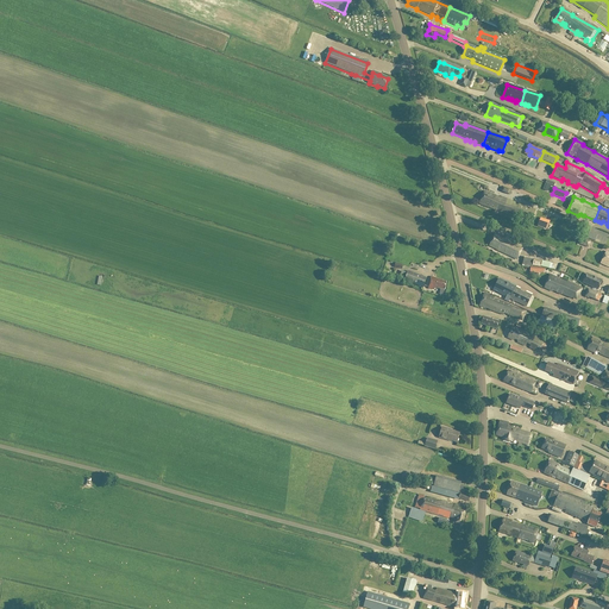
[(550,221),(540,219),(538,227),(546,231),(550,221)]
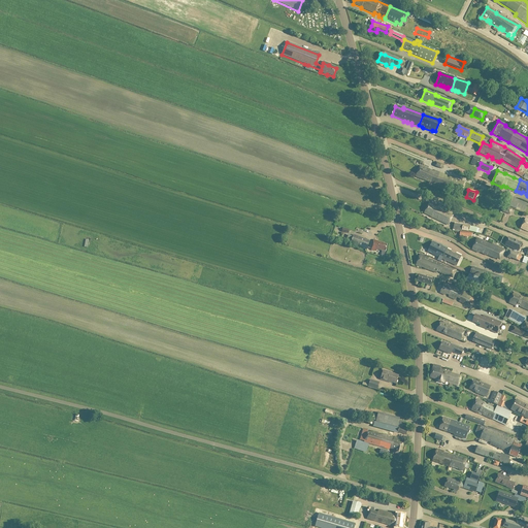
[(435,208),(432,207),(433,206),(428,204),(424,213),(430,217),(430,218),(448,226),(453,217),(449,215),(449,217),(444,215),(444,212),(438,209),(436,207),(435,208)]
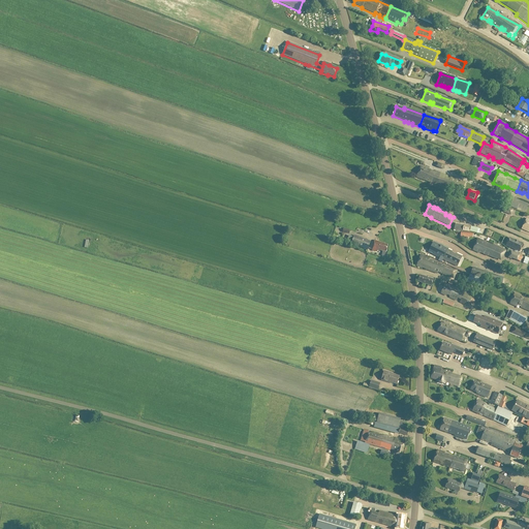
[(370,242),(354,237),(353,238),(348,237),(346,243),(351,245),(367,250),(370,242)]
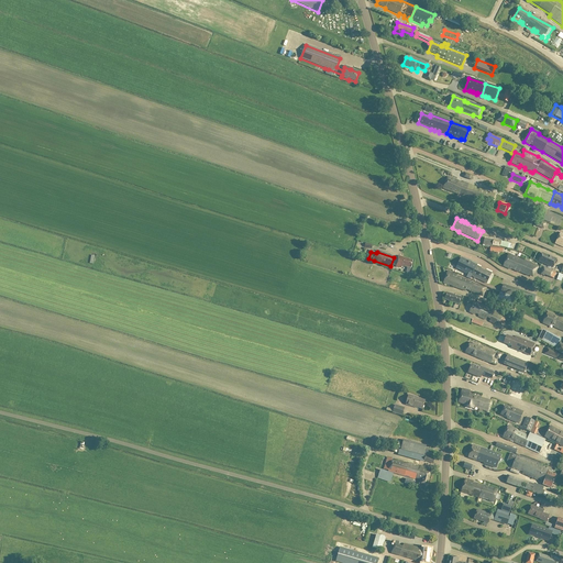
[(542,254),(539,262),(552,268),(554,264),(555,265),(558,262),(555,261),(556,260),(550,256),(549,257),(542,254)]
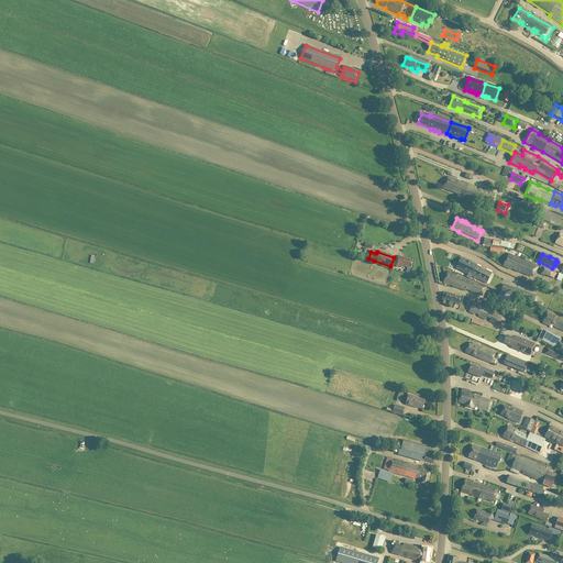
[(533,277),(538,268),(508,255),(503,267),(510,271),(511,268),(515,271),(515,272),(518,273),(519,273),(528,276),(529,275),(533,277)]
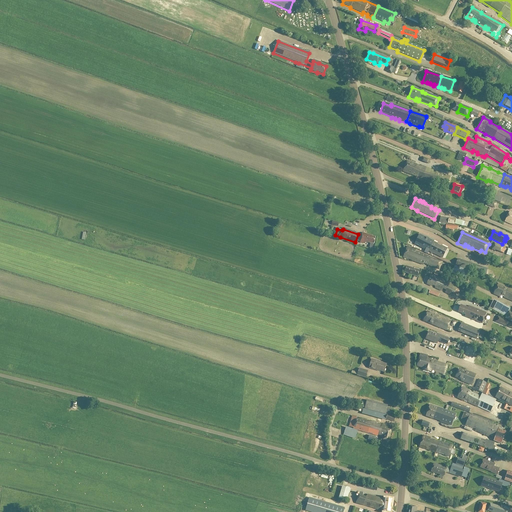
[(365,234),(362,233),(360,243),(364,244),(365,243),(374,244),(375,238),(371,237),(372,236),(367,235),(367,236),(365,236),(365,234)]
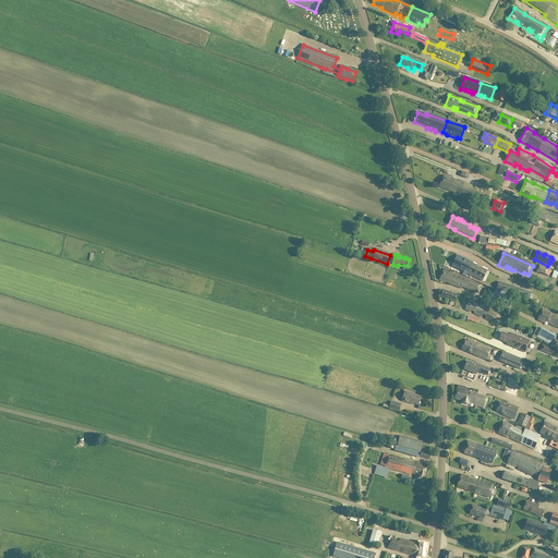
[(466,275),(472,264),(457,256),(452,267),(464,273),(462,276),(465,277),(466,275)]
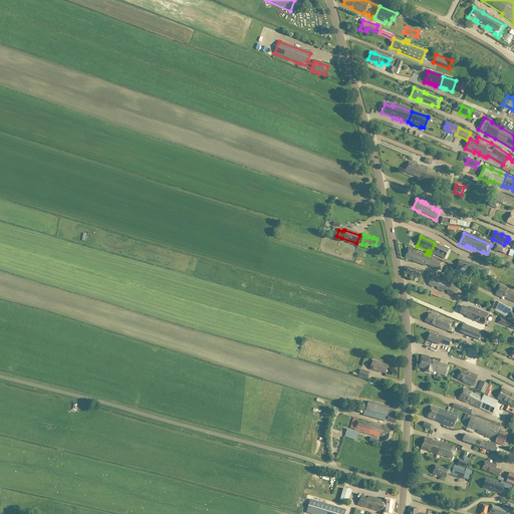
[(439,245),(435,243),(430,253),(444,259),(448,250),(442,247),(442,248),(439,247),(439,245)]
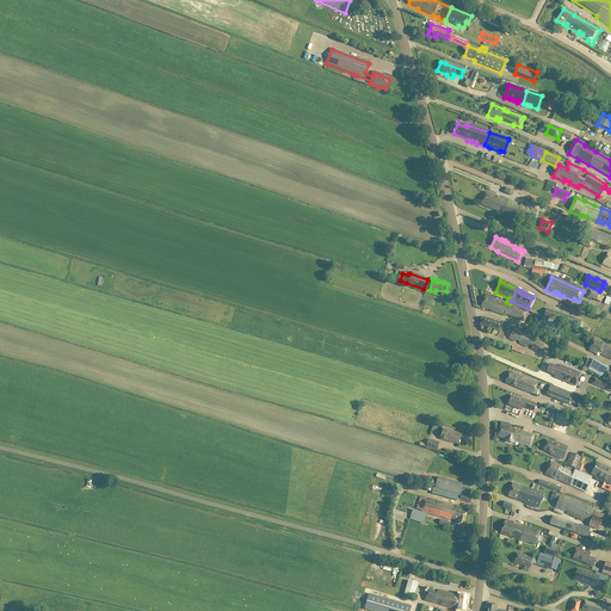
[(591,300),(597,302),(598,302),(600,303),(603,297),(600,295),(590,290),(586,298),(590,301),(591,300)]
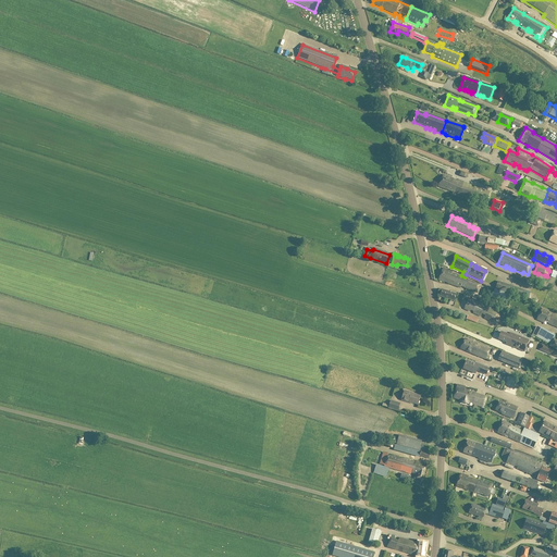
[(478,293),(481,285),(469,281),(452,274),(453,273),(443,269),(438,281),(441,282),(459,288),(461,287),(478,294),(478,293)]
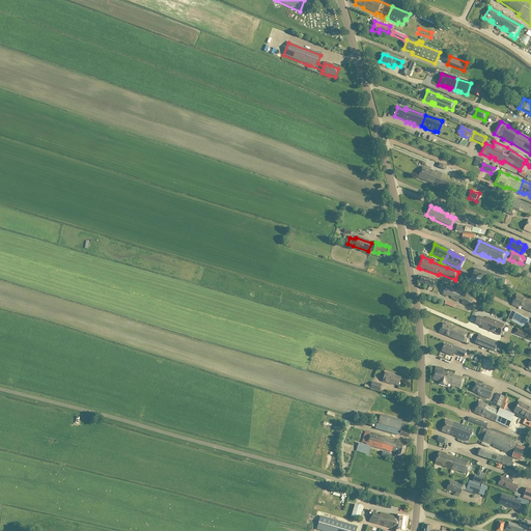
[(394,269),(395,262),(379,259),(378,266),(394,269)]
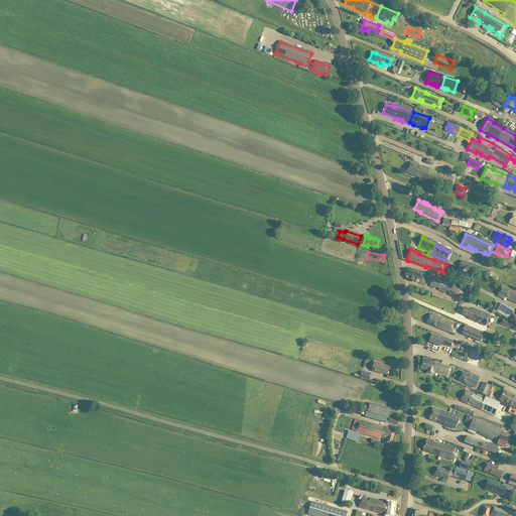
[(486,269),(461,261),(459,268),(483,276),(486,269)]
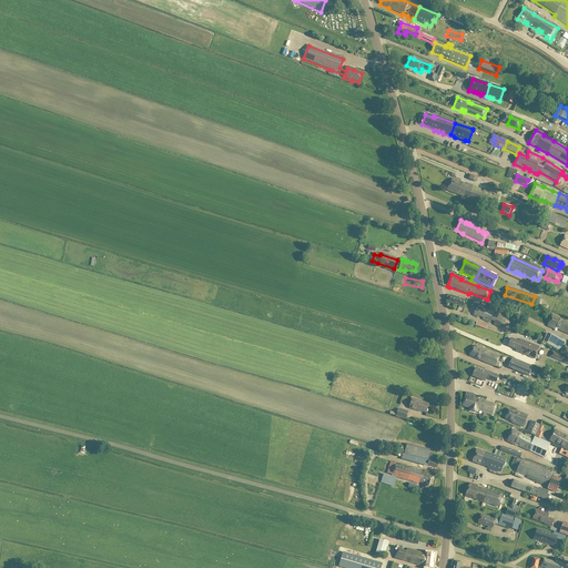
[(517,310),(520,302),(520,301),(504,295),(500,304),(517,310)]
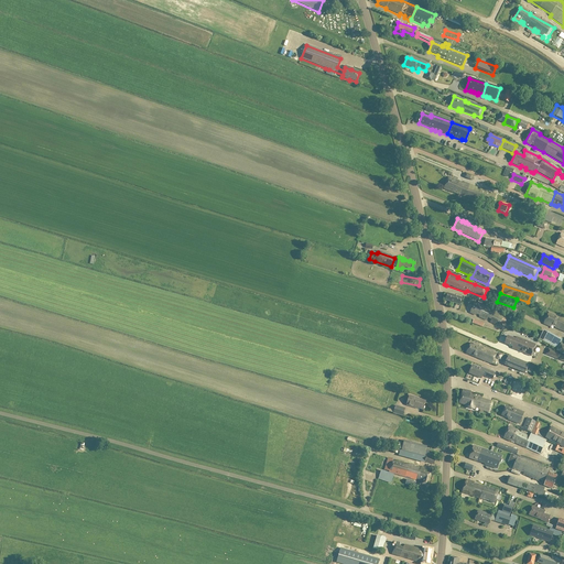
[(459,305),(462,299),(447,294),(445,301),(449,302),(459,305)]
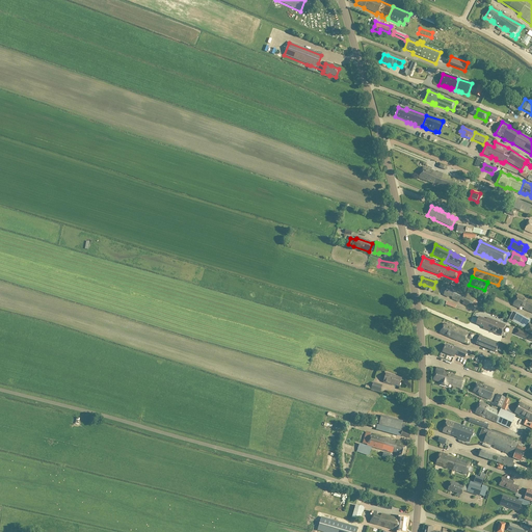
[(479,299),(475,298),(454,289),(455,286),(451,285),(450,287),(447,286),(443,296),(448,299),(449,296),(452,297),(451,299),(458,302),(459,300),(463,302),(462,304),(468,307),(469,304),(472,306),(472,307),(475,308),(479,299)]
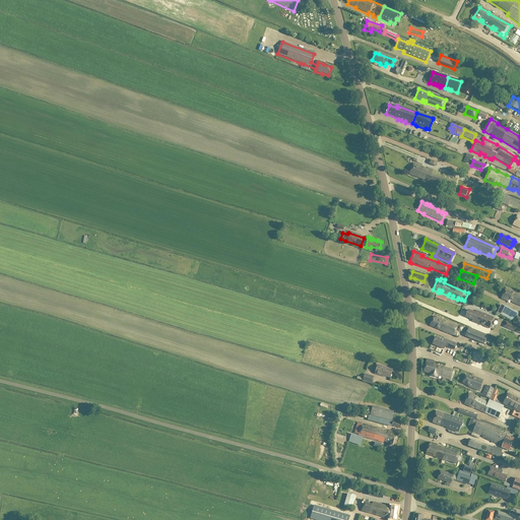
[(516,293),(506,288),(501,299),(507,302),(508,300),(511,302),(511,303),(519,306),(519,295),(519,294),(519,293),(516,291),(516,293)]
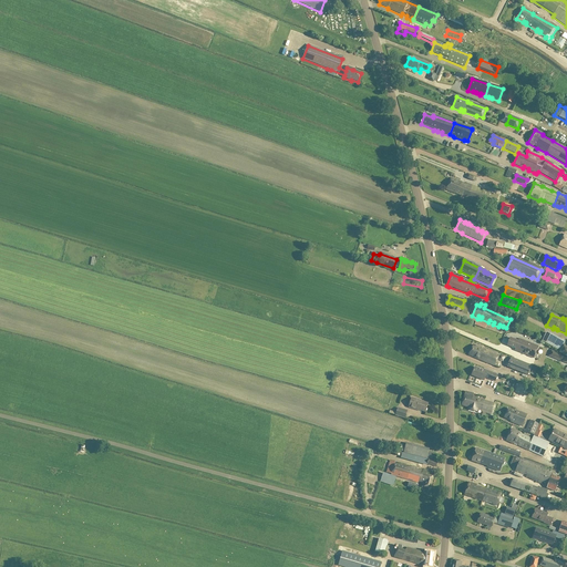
[(564,344),(546,333),(542,341),(559,351),(563,347),(564,344)]
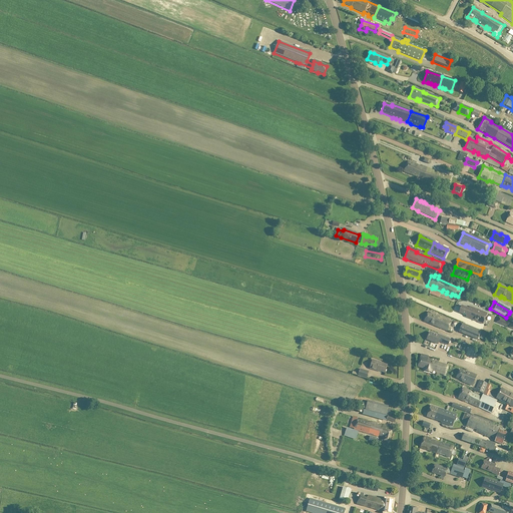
[(473,321),(477,311),(469,307),(469,310),(461,307),(459,313),(470,318),(469,319),(473,321)]
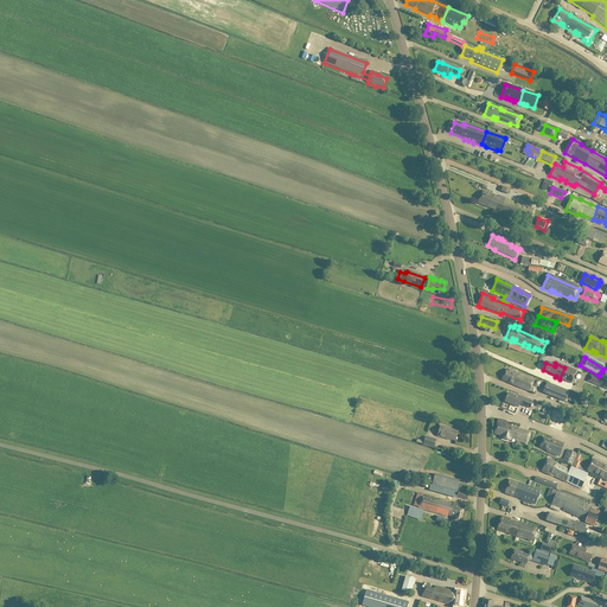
[(564,368),(560,379),(563,381),(564,381),(566,381),(566,382),(570,384),(576,371),(564,368)]
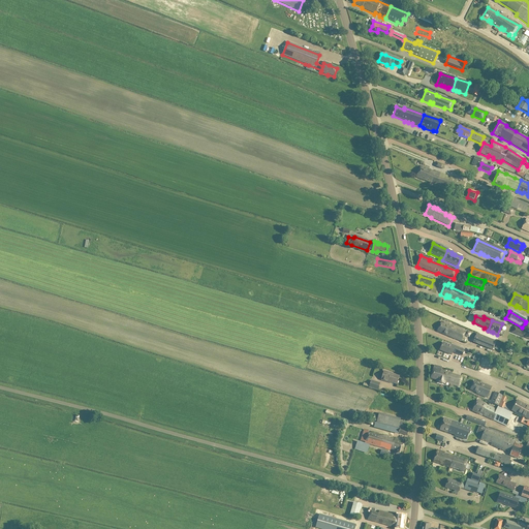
[(465,332),(441,322),(437,332),(462,342),(465,332)]
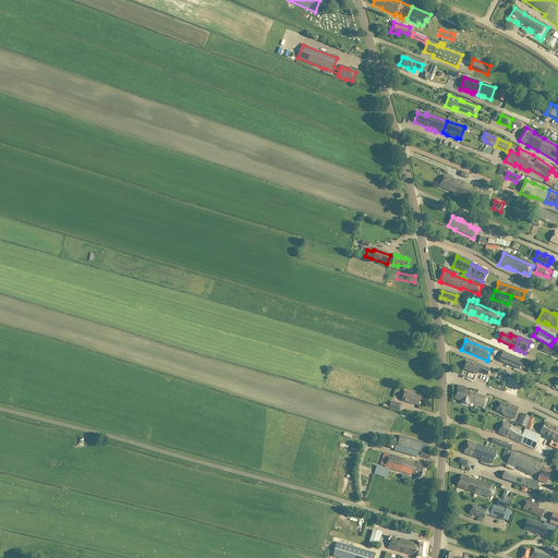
[(552,349),(549,348),(542,344),(540,351),(554,356),(555,352),(554,351),(552,350),(552,349)]
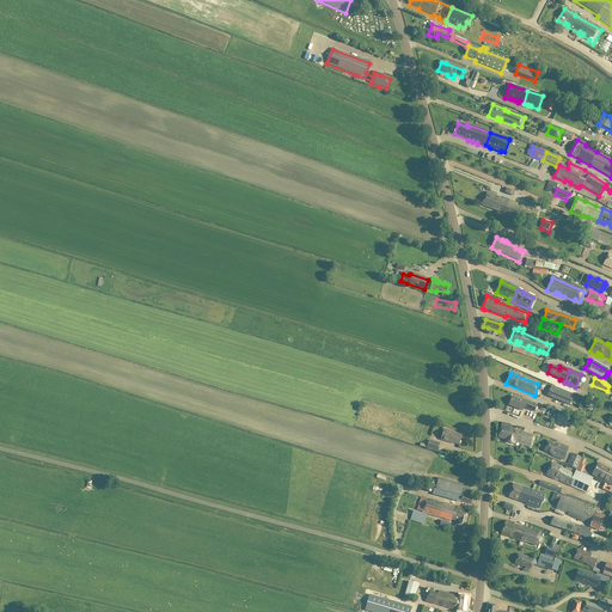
[(569,405),(574,396),(551,386),(548,396),(569,405)]
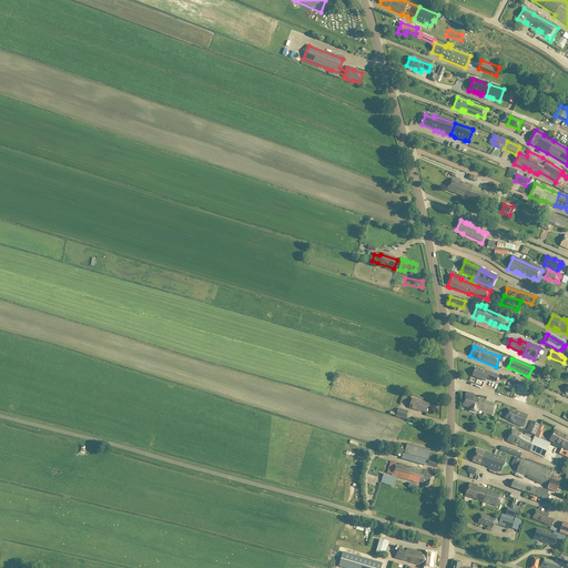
[(483,372),(475,368),(472,377),(484,382),(486,378),(496,383),(498,376),(484,371),(483,372)]
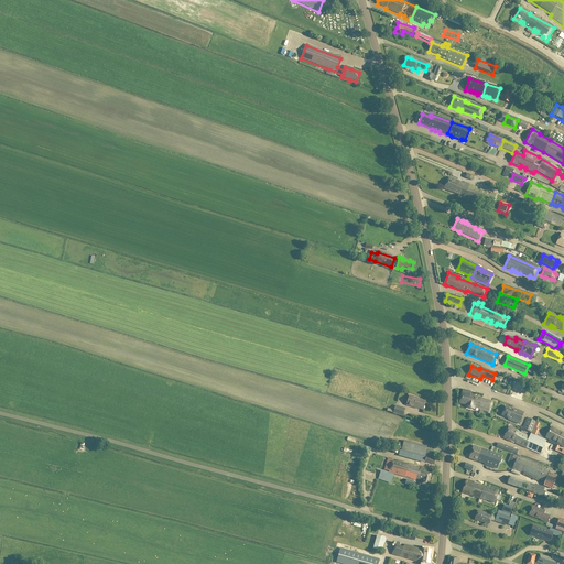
[(463,390),(458,404),(465,405),(465,408),(474,411),(475,407),(479,408),(479,410),(488,413),(491,402),(481,400),(481,399),(469,396),(470,392),(463,390)]
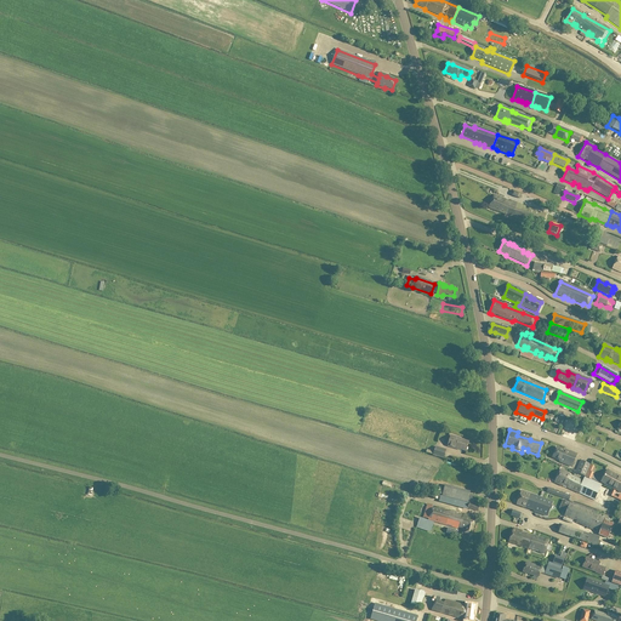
[(466,451),(468,443),(463,442),(463,440),(450,437),(448,446),(457,450),(457,449),(466,451)]
